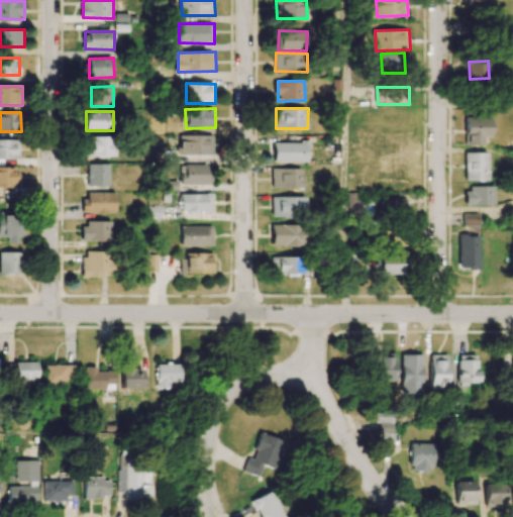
[(492,136),(492,118),(468,118),(467,144),(485,145),(485,136),(492,136)]
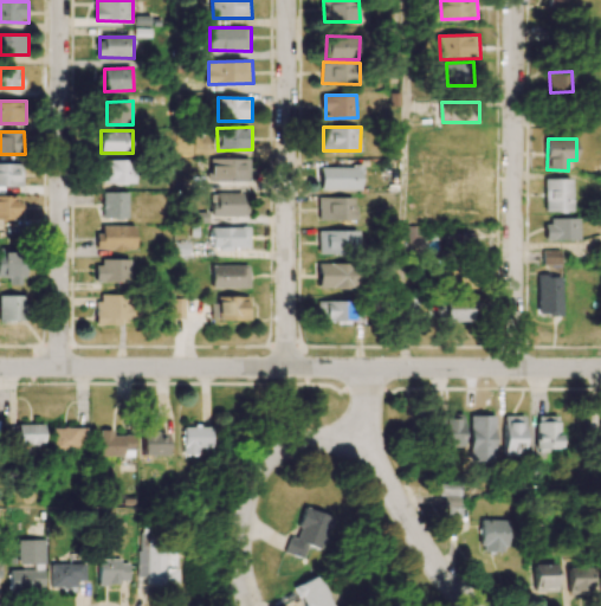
[(251,159),(212,159),(213,181),(252,181),(251,159)]
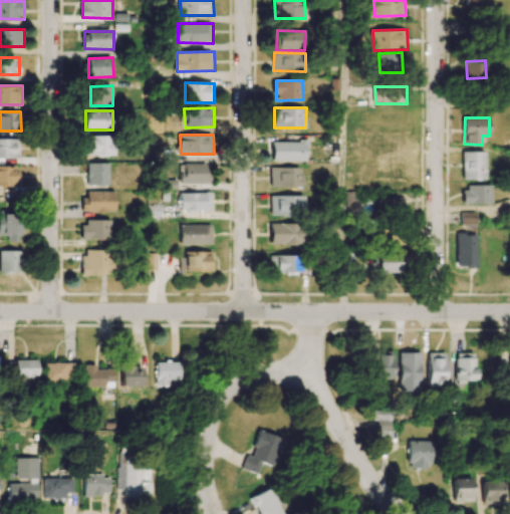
[(116,156),(115,136),(86,136),(86,156),(116,156)]
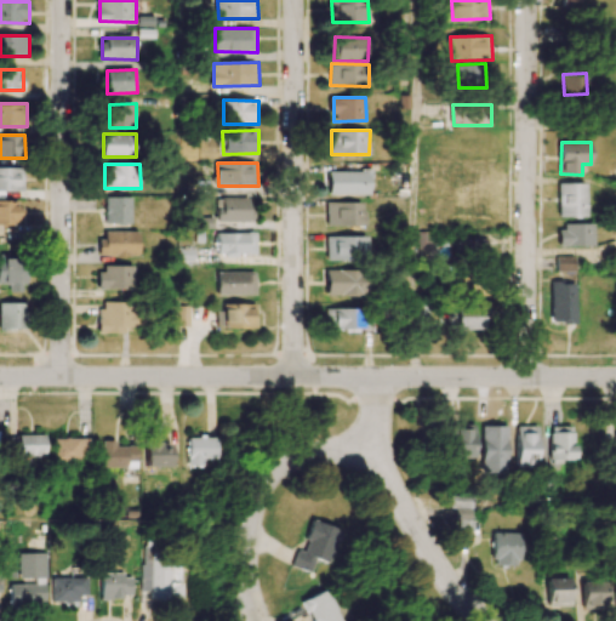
[(0,191),(26,192),(26,169),(0,167),(0,191)]
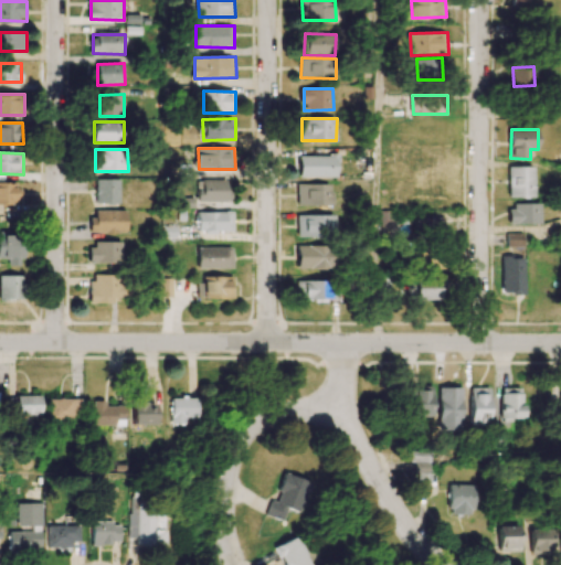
[(302,156),(302,178),(340,177),(339,155),(302,156)]
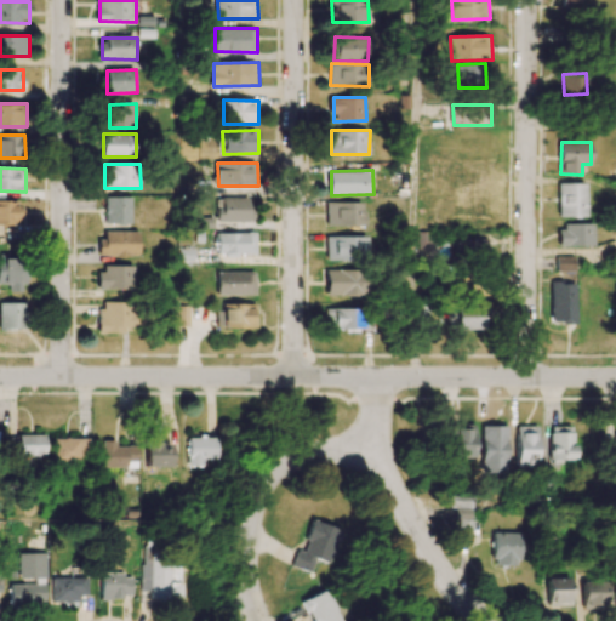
[(485,170),(451,170),(451,191),(485,191),(485,170)]
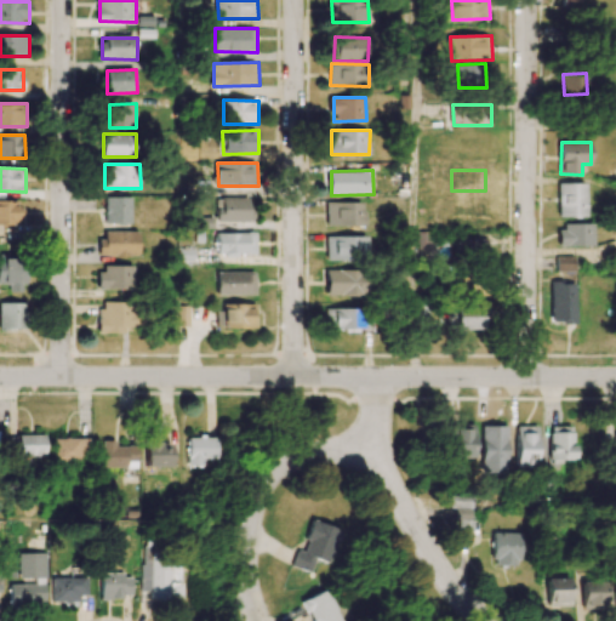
[(588,184),(560,184),(562,217),(588,216),(588,184)]
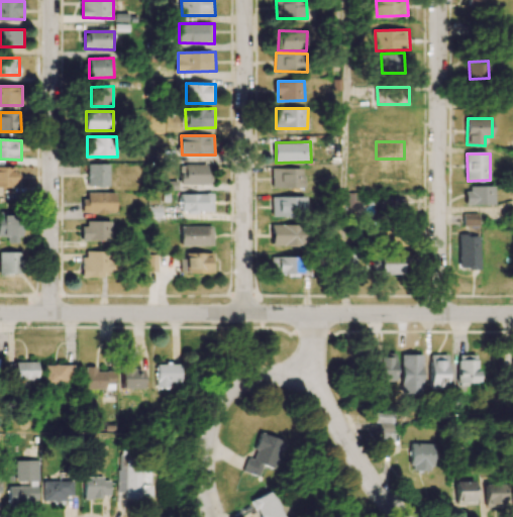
[(111,165),(90,164),(90,186),(111,186),(111,165)]
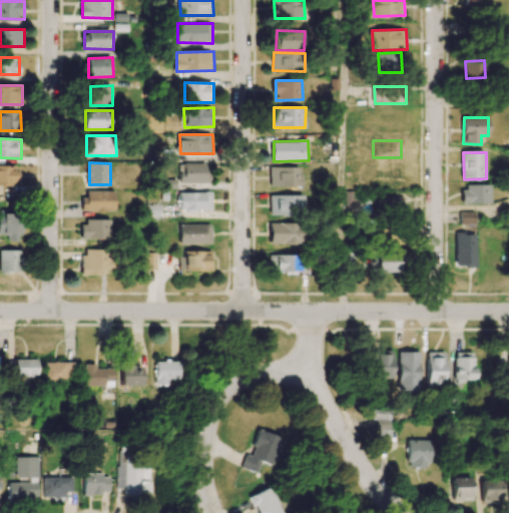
[(209,163),(186,164),(186,170),(181,171),(181,183),(210,182),(209,163)]
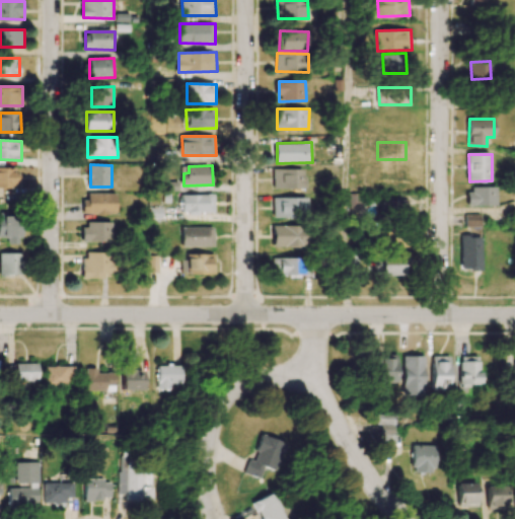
[(18,167),(0,167),(0,188),(18,188),(18,167)]
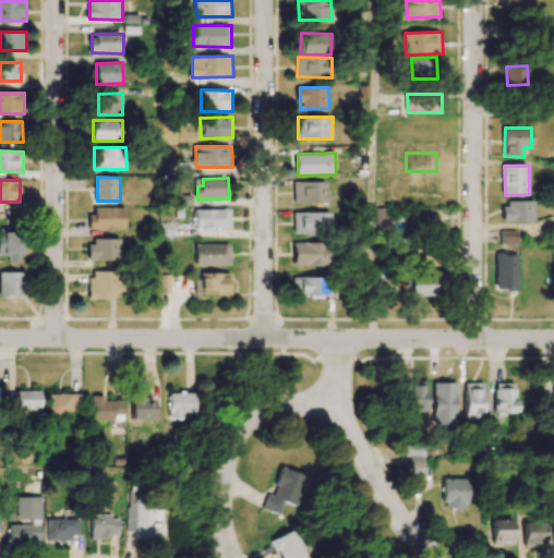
[(297,203),(329,203),(329,181),(297,181),(297,203)]
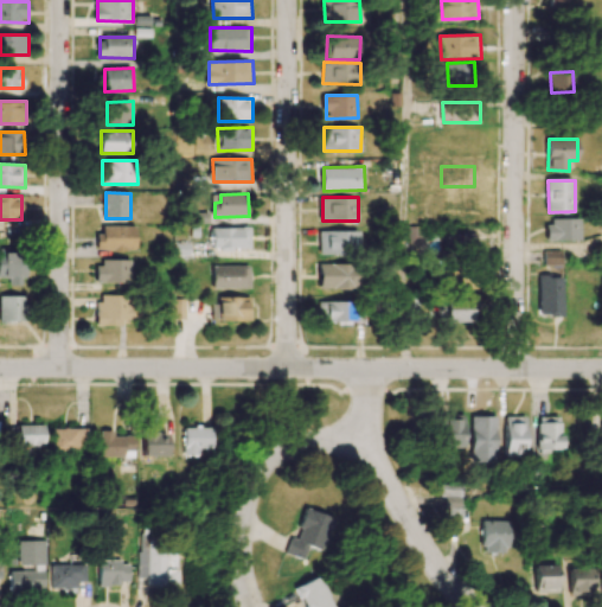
[(476,225),(478,204),(453,204),(452,224),(476,225)]
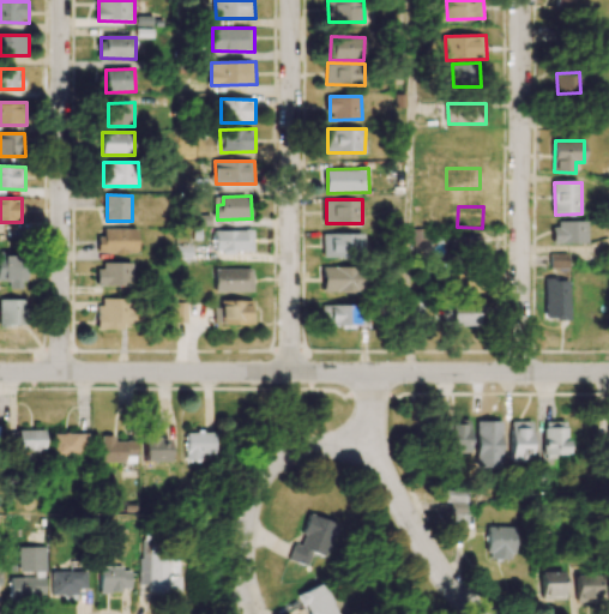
[(589,222),(556,222),(556,244),(589,244),(589,222)]
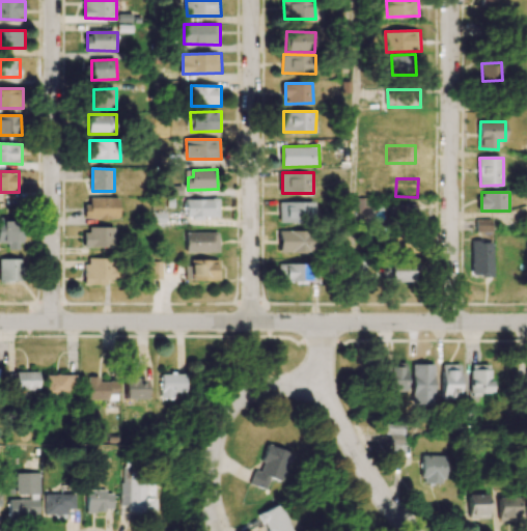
[(120,219),(120,198),(88,197),(88,219),(120,219)]
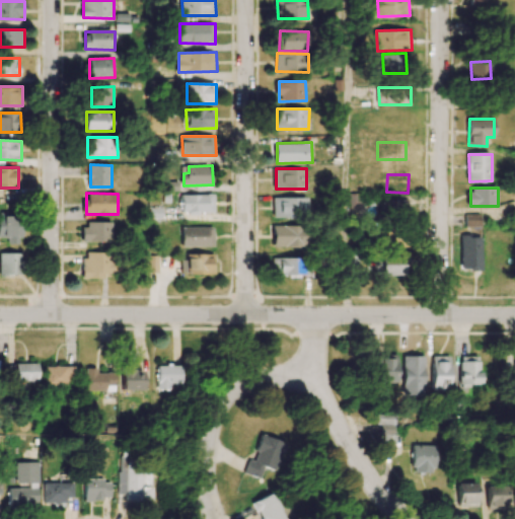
[(184,195),(184,213),(215,212),(215,195),(184,195)]
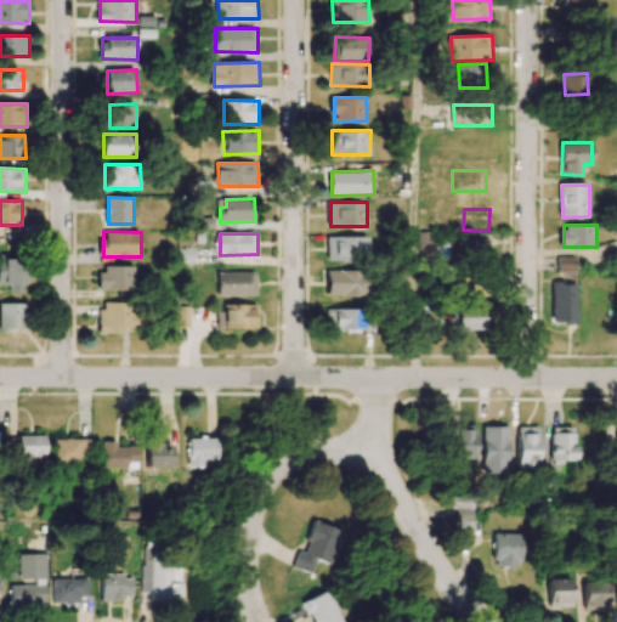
[(372,237),(330,237),(330,260),(372,260),(372,237)]
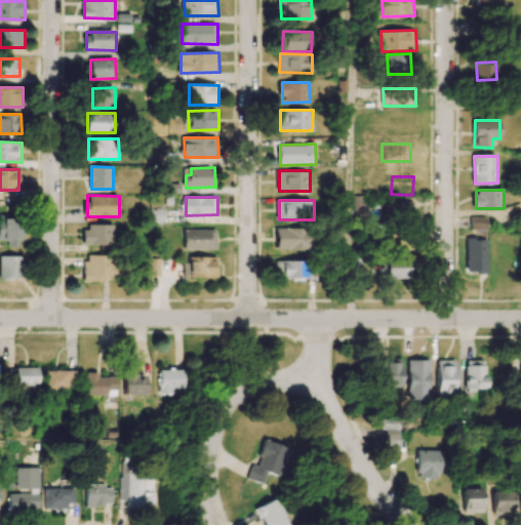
[(395,216),(415,217),(415,203),(395,202),(395,216)]
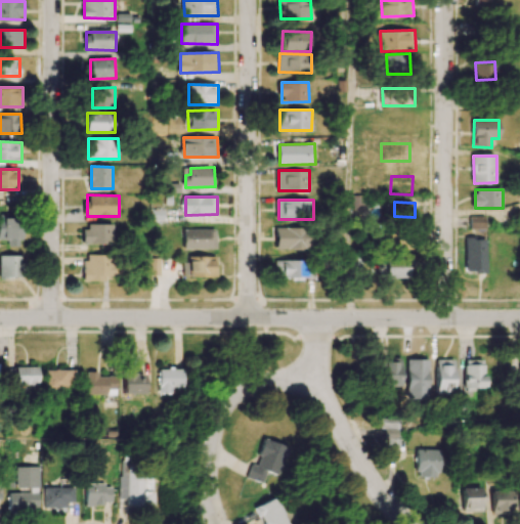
[(0,239),(8,239),(8,247),(23,246),(22,218),(6,219),(6,215),(0,214),(0,239)]
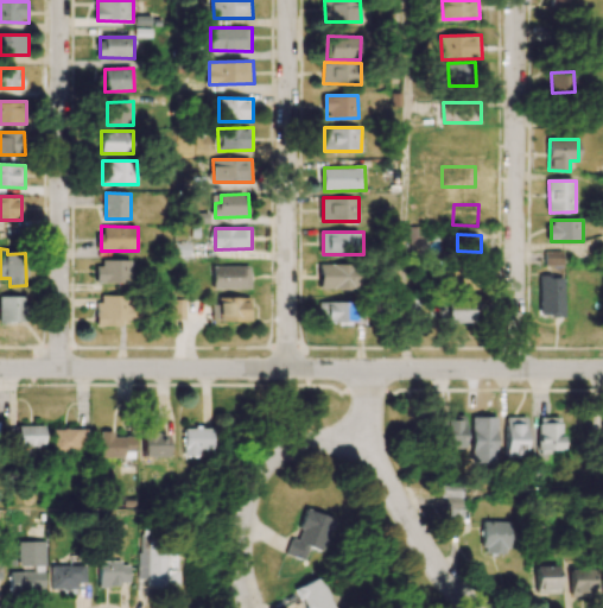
[(565,251),(547,251),(547,266),(565,266),(565,251)]
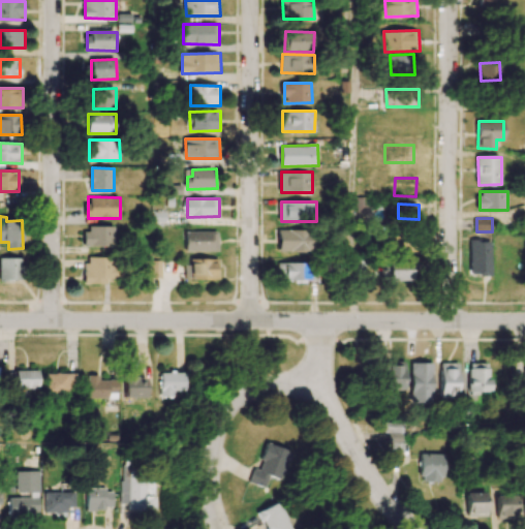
[(86,227),(85,245),(116,246),(116,228),(86,227)]
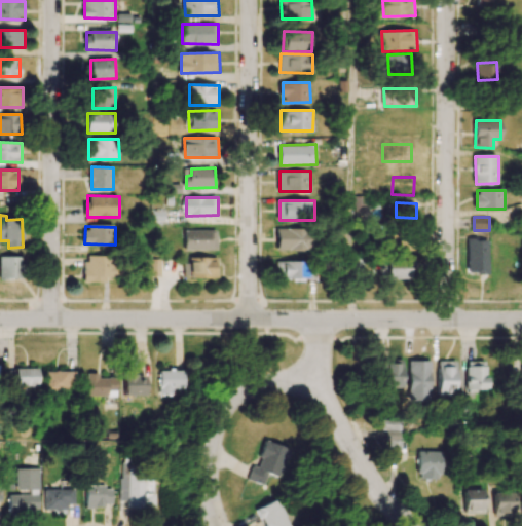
[(280,250),(313,251),(313,229),(280,229),(280,250)]
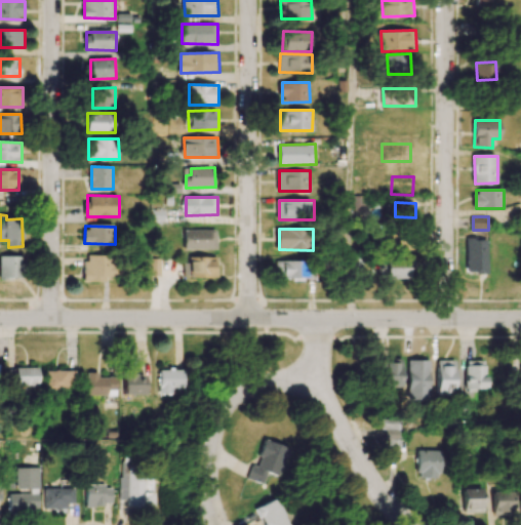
[(187,249),(217,249),(217,230),(187,230),(187,249)]
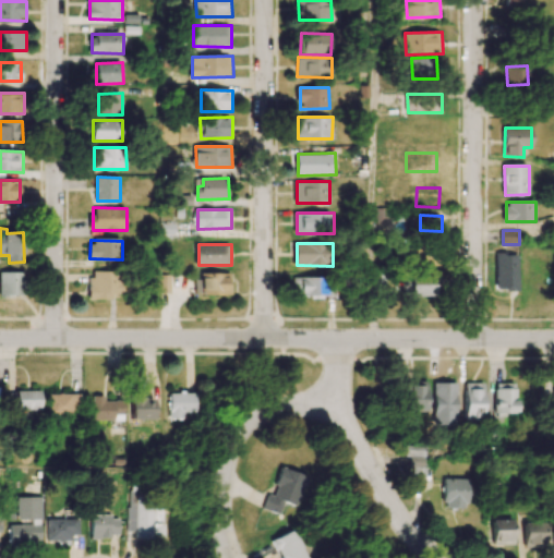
[(520,290),(520,253),(498,253),(497,290),(520,290)]
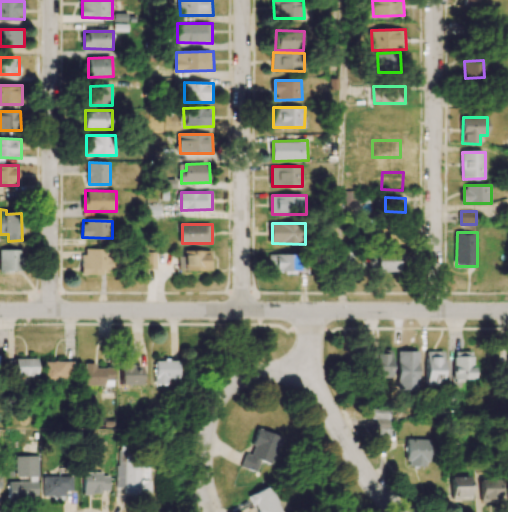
[(118,274),(119,250),(85,249),(84,273),(118,274)]
